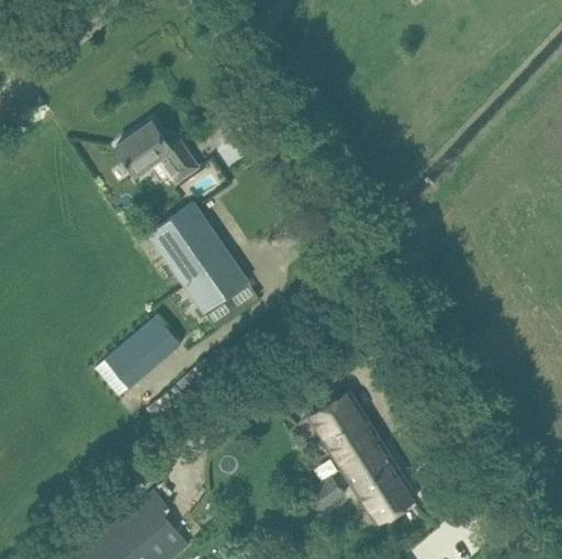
[(159,158),(176,182),(195,168),(179,143),(169,149),(152,123),(115,148),(134,176),(159,158)]
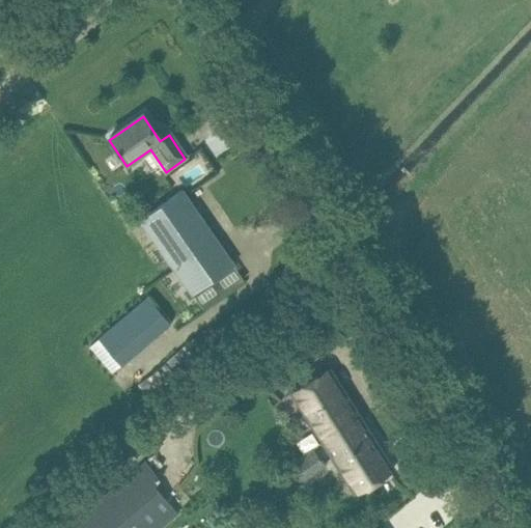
[(164,204),(140,221),(176,273),(192,297),(233,268),(182,193),(164,204)]
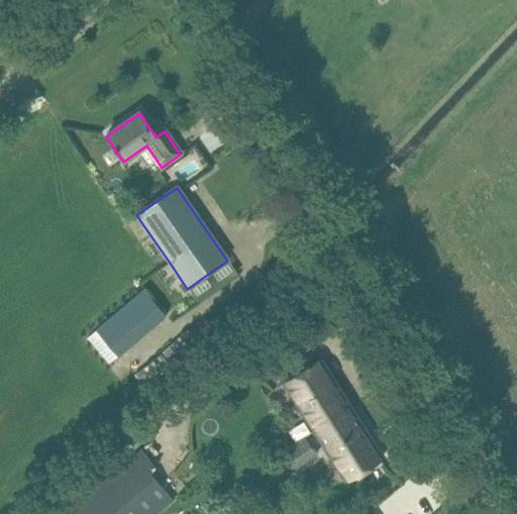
[(144,289),(85,339),(109,367),(168,315),(144,289)]
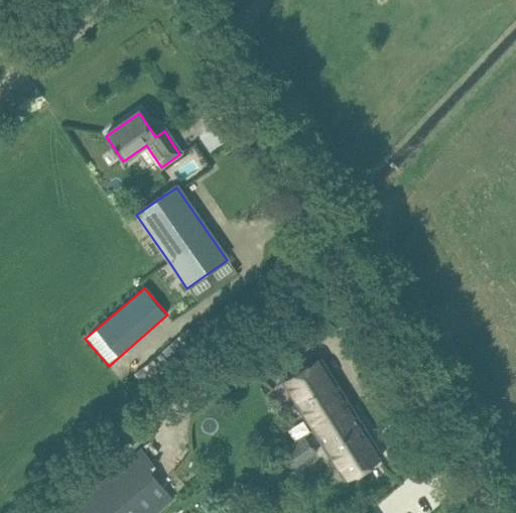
[(350,408),(318,360),(281,384),(313,430),(314,432),(350,408)]
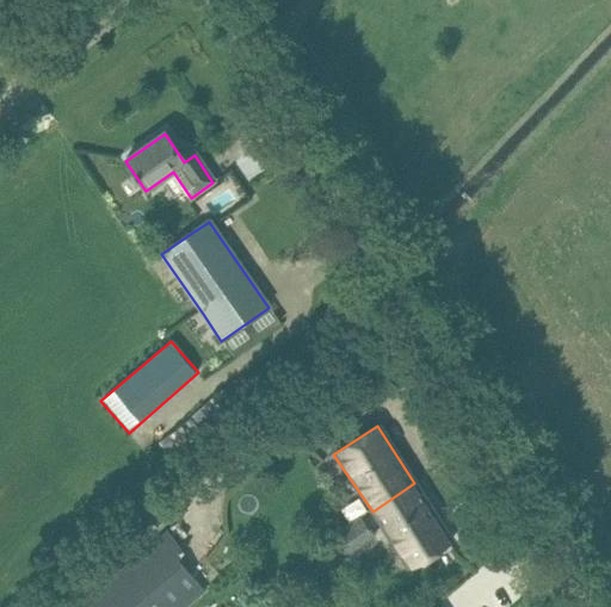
[(451,543),(414,483),(372,512),(371,509),(333,537),(349,557),(376,538),(374,534),(383,528),(409,569),(451,543)]
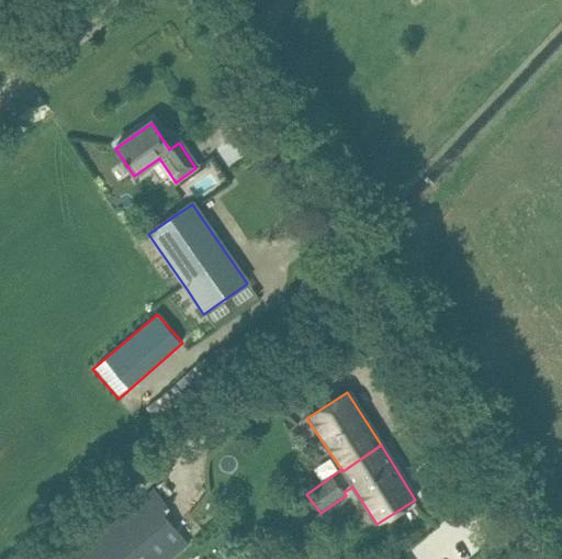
[(169,511),(152,489),(88,543),(101,558),(172,558),(189,546),(164,515),(169,511)]
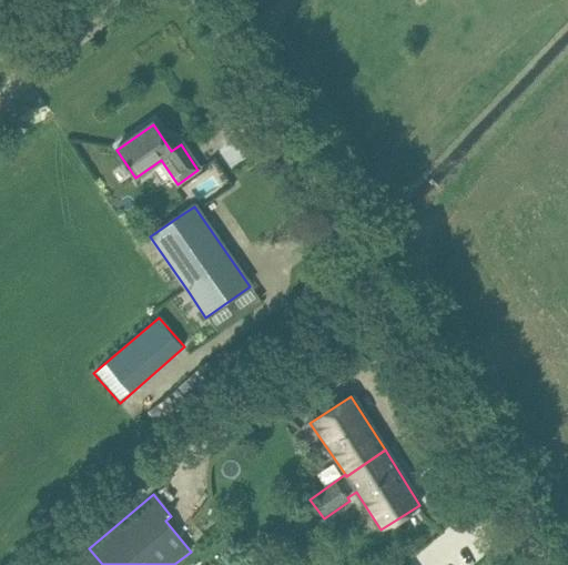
[(102,564),(89,548),(69,564),(102,564)]
